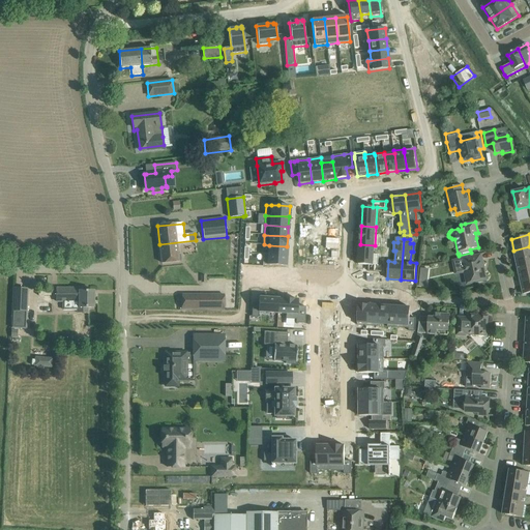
[(196,243),(196,240),(159,244),(162,263),(179,261),(181,261),(180,255),(178,255),(177,245),(196,243)]
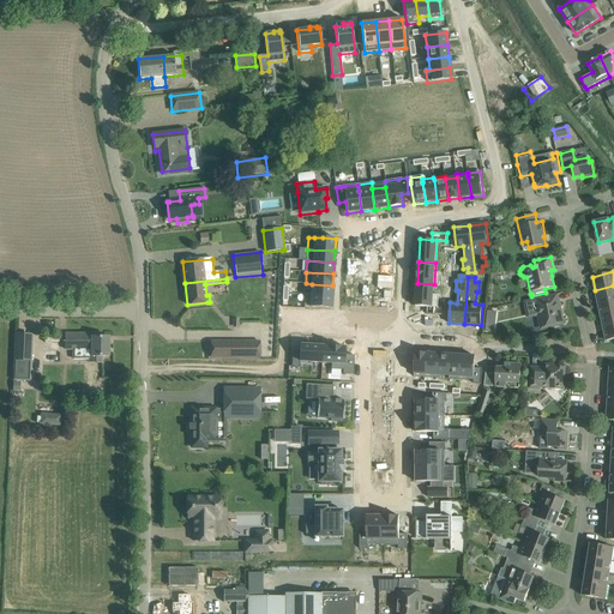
[(417,283),(415,306),(427,307),(427,314),(443,315),(443,307),(432,307),(434,284),(417,283)]
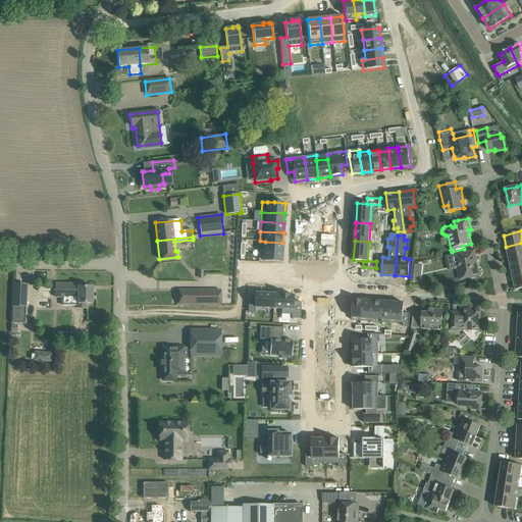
[(265,242),(264,251),(282,252),(282,243),(265,242)]
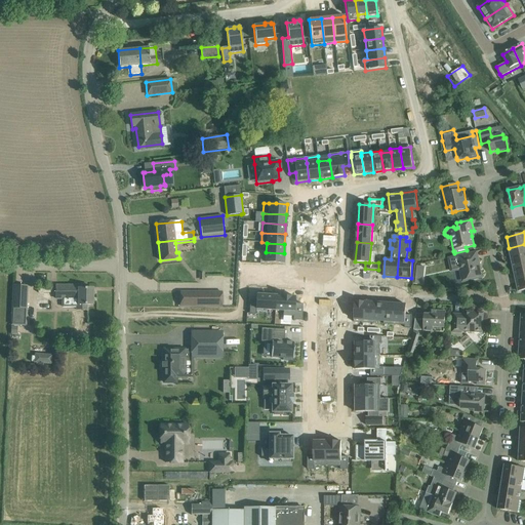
[(511,258),(524,255),(524,244),(509,248),(511,258)]
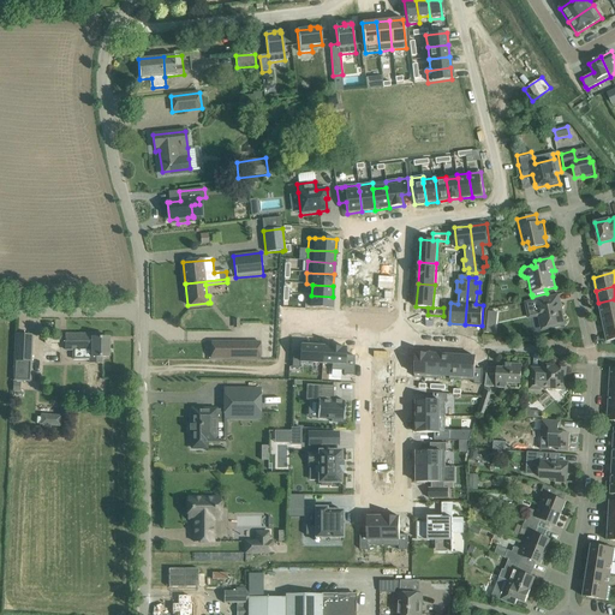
[(305,296),(305,308),(332,310),(333,297),(311,296),(305,296)]
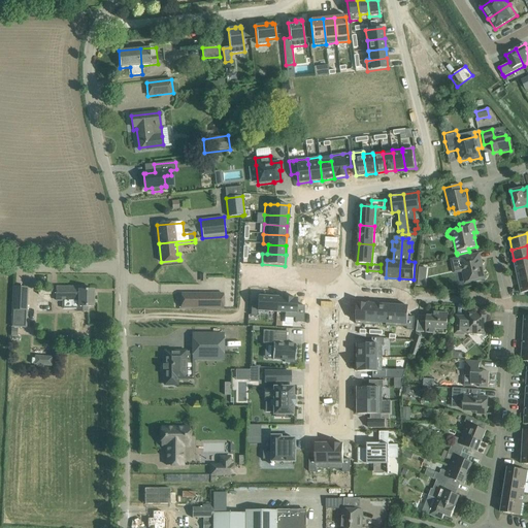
[(451,259),(451,260),(454,273),(462,271),(464,283),(483,278),(482,271),(484,270),(481,259),(480,260),(477,254),(451,259)]
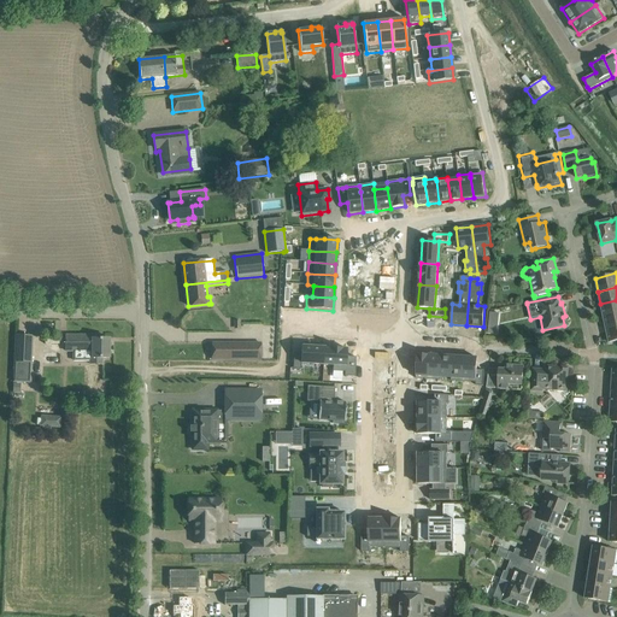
[(604,317),(616,313),(616,300),(600,304),(604,317)]
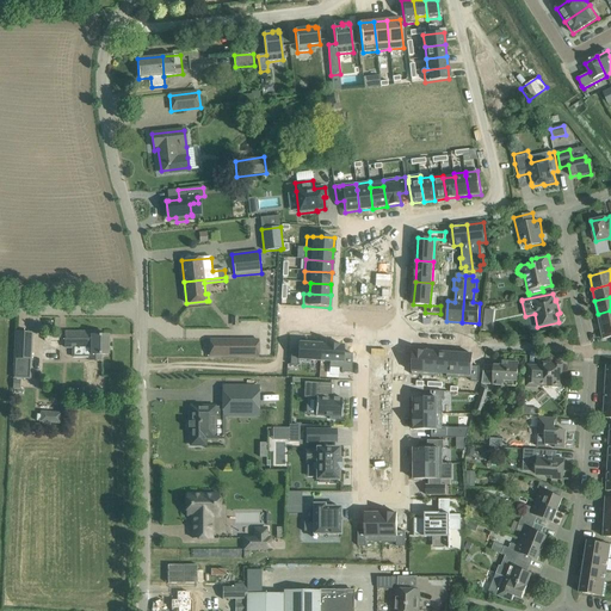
[(494,331),(495,309),(485,309),(483,329),(494,331)]
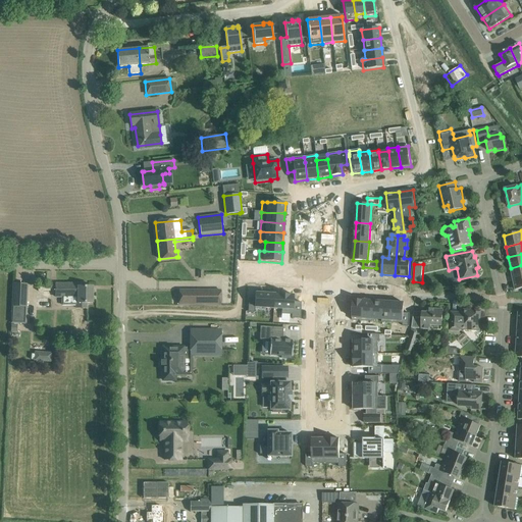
[(513,278),(521,276),(521,265),(511,268),(513,278)]
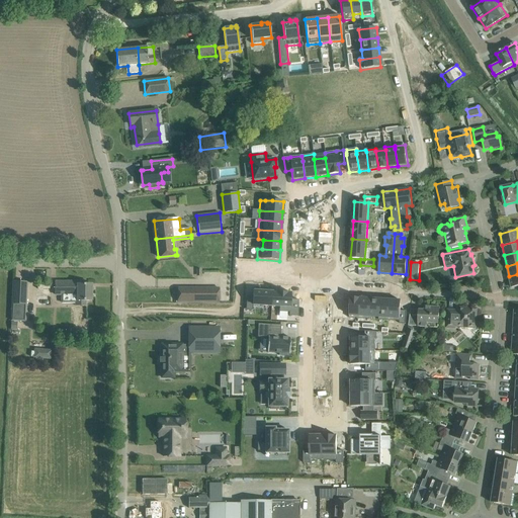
[(517,274),(509,276),(511,287),(517,285),(517,274)]
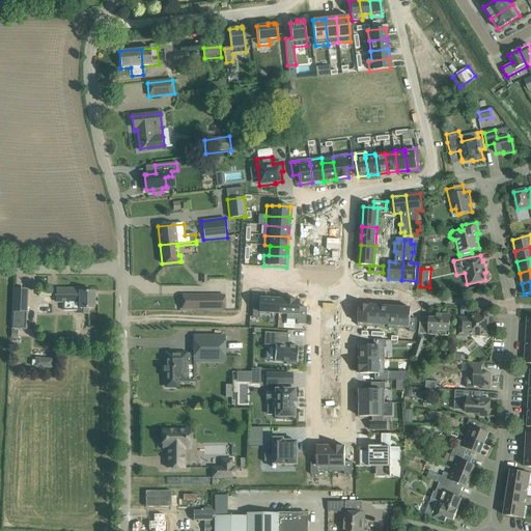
[(87,288),(56,289),(56,303),(62,303),(62,311),(77,311),(77,314),(87,314),(87,309),(93,309),(93,291),(87,291),(87,288)]
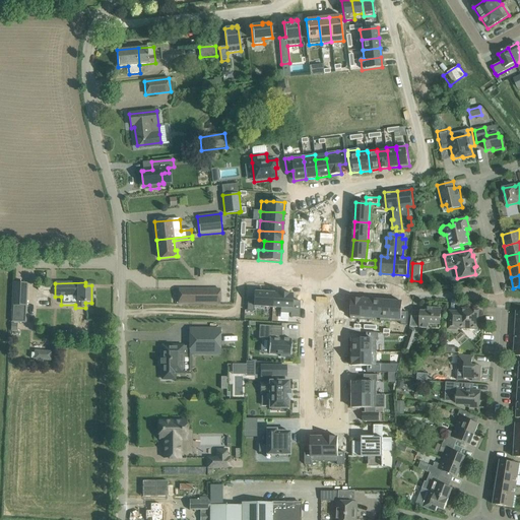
[(13,283),(12,305),(26,306),(27,283),(13,283)]
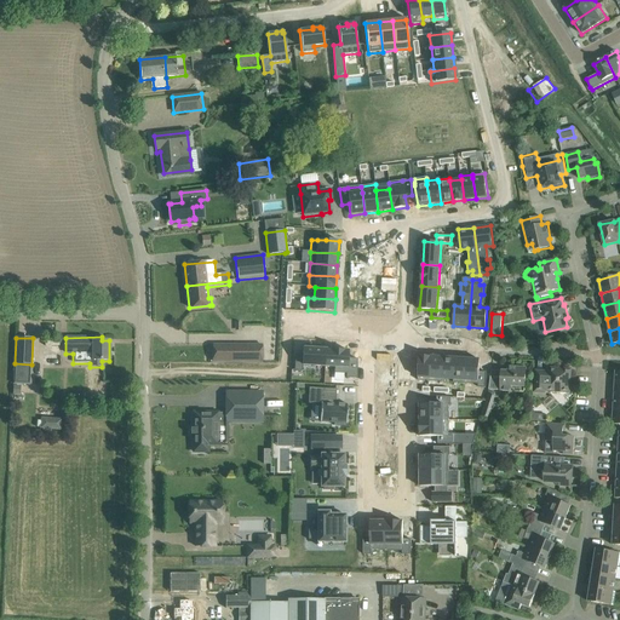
[(213,345),(213,362),(262,362),(262,345),(213,345)]
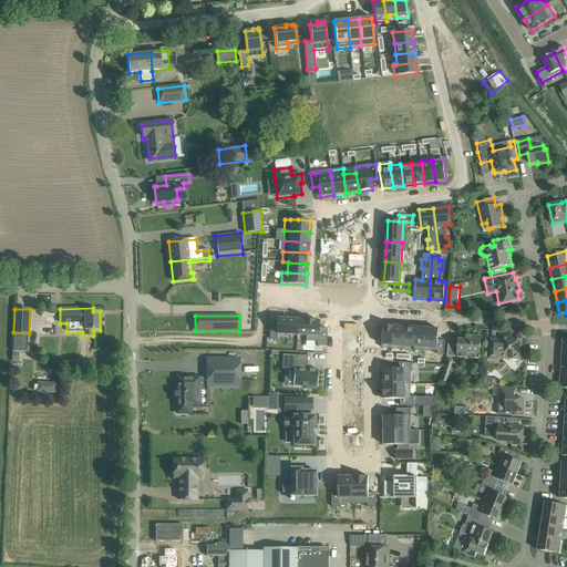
[(270,326),(269,339),(276,340),(277,334),(297,336),(298,320),(277,319),(277,326),(270,326)]
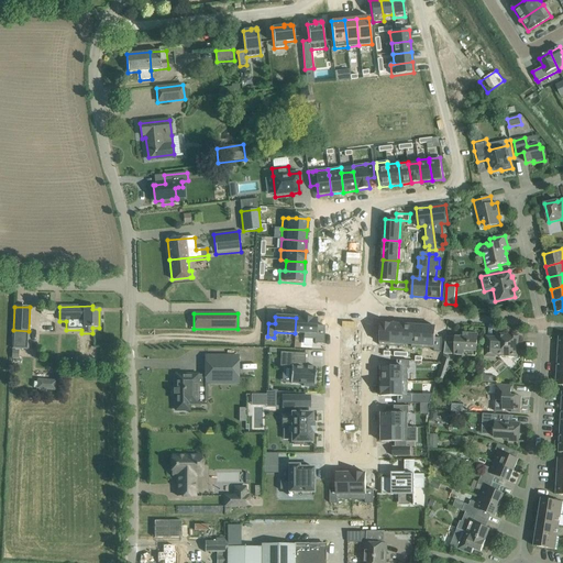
[(296,318),(295,333),(304,333),(304,339),(315,340),(315,343),(324,344),(324,327),(316,326),(317,319),(296,318)]
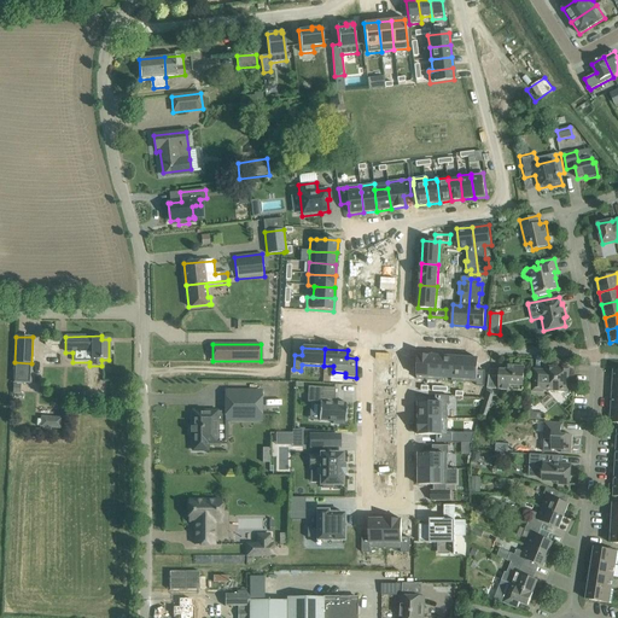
[(418,355),(417,375),(430,377),(431,355),(418,355)]
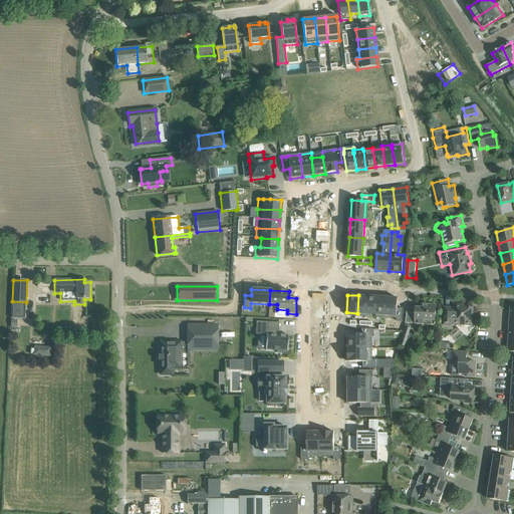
[(358,295),(357,313),(366,314),(368,296),(358,295)]
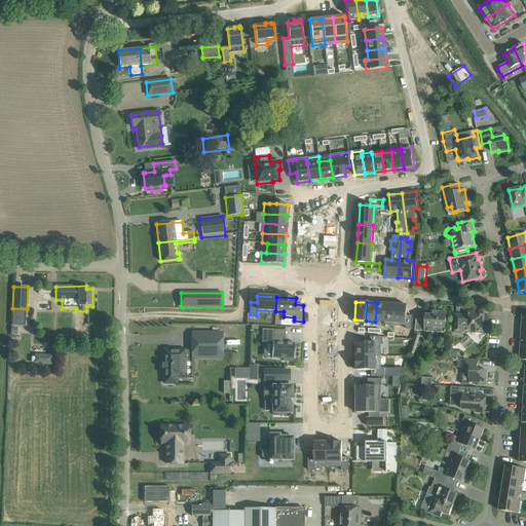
[(377,303),(375,322),(385,322),(386,304),(377,303)]
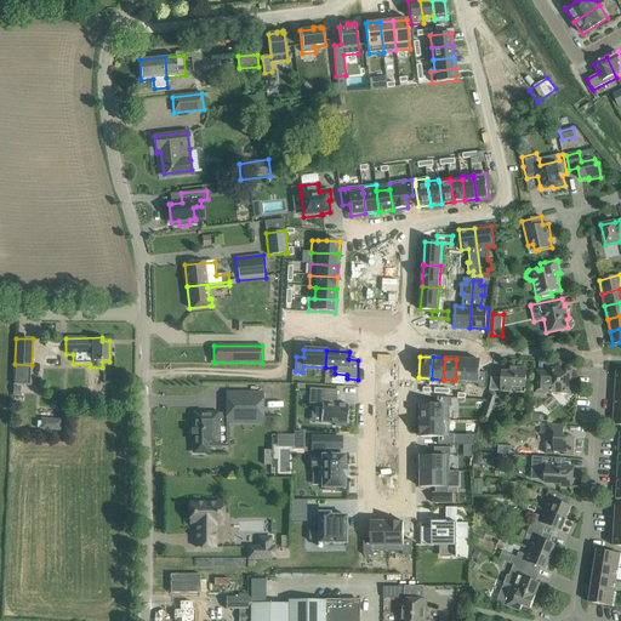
[(456,359),(455,380),(467,381),(468,359),(456,359)]
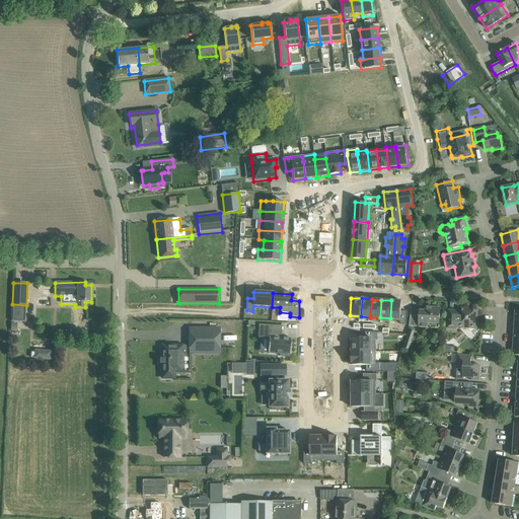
[(391,300),(390,318),(400,318),(400,323),(406,324),(408,311),(401,311),(401,301),(391,300)]
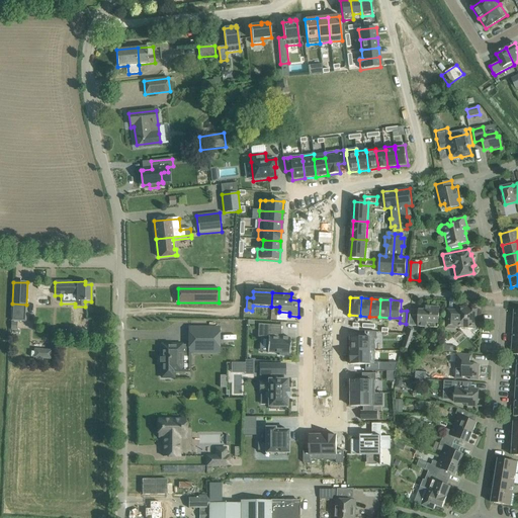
[(419,321),(418,326),(427,327),(427,323),(438,323),(439,318),(439,308),(424,306),(424,308),(424,310),(420,310),(419,310),(419,321)]
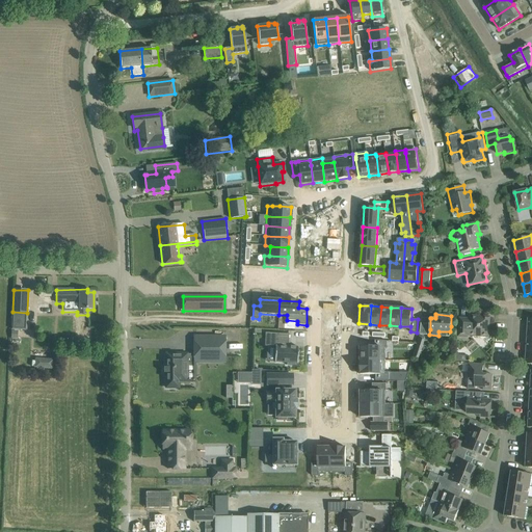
[(481,335),(481,336),(488,337),(489,328),(488,328),(488,318),(471,317),(471,320),(469,320),(469,318),(459,318),(458,337),(468,337),(468,335),(481,335)]
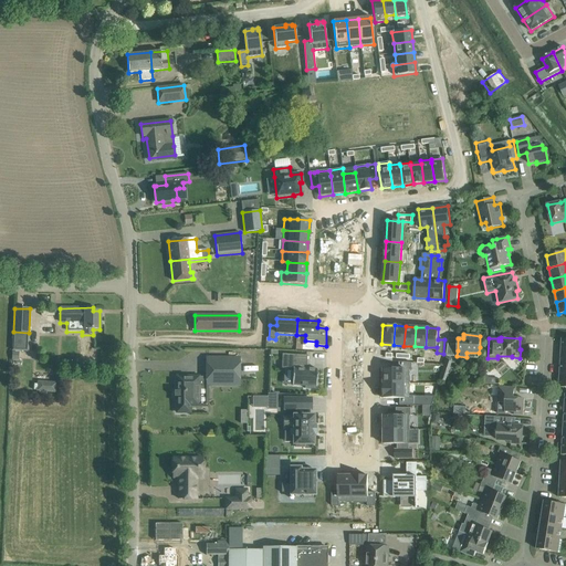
[(282,354),(281,370),(283,370),(293,370),(292,386),(293,386),(300,386),(304,386),(304,389),(305,389),(315,389),(315,387),(316,387),(317,369),(316,369),(316,370),(306,369),(307,356),(282,354)]
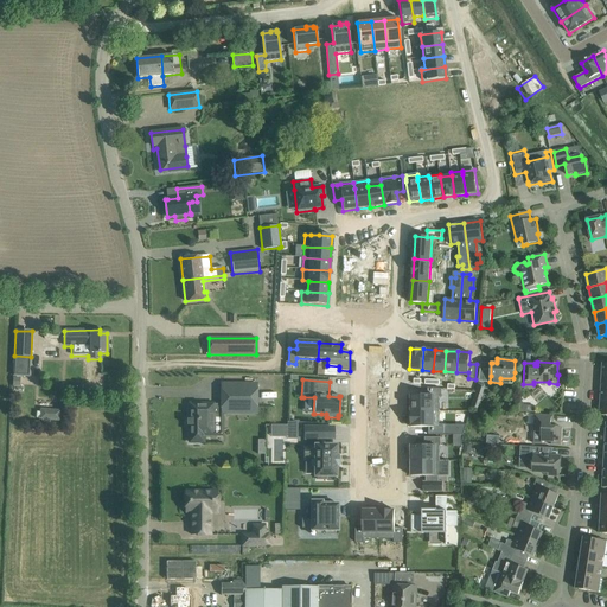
[(256,384),(221,384),(221,414),(256,414),(256,384)]
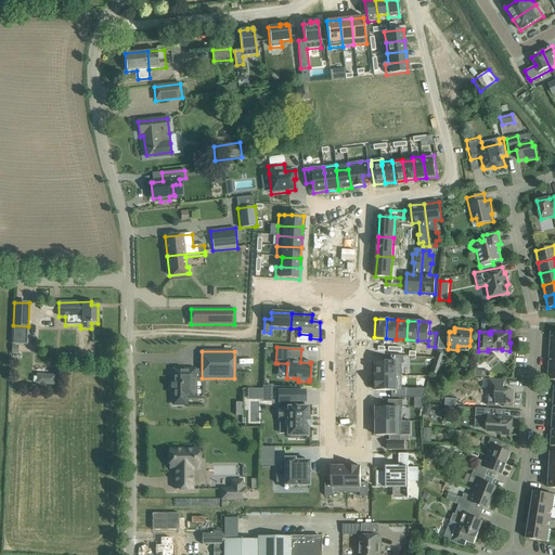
[(431,372),(437,373),(442,355),(438,352),(431,372)]
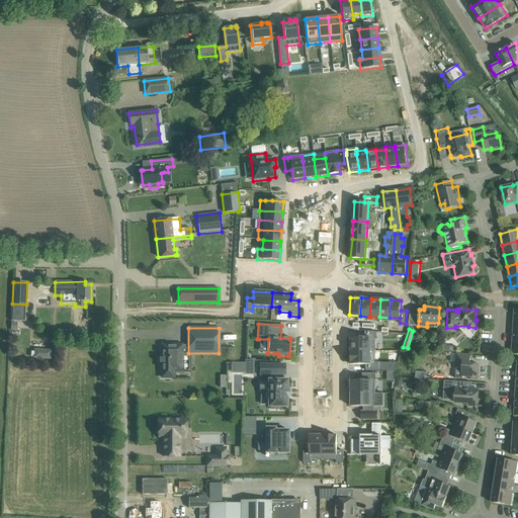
[(365,337),(351,337),(351,351),(375,351),(375,338),(376,338),(376,332),(365,331),(365,337)]
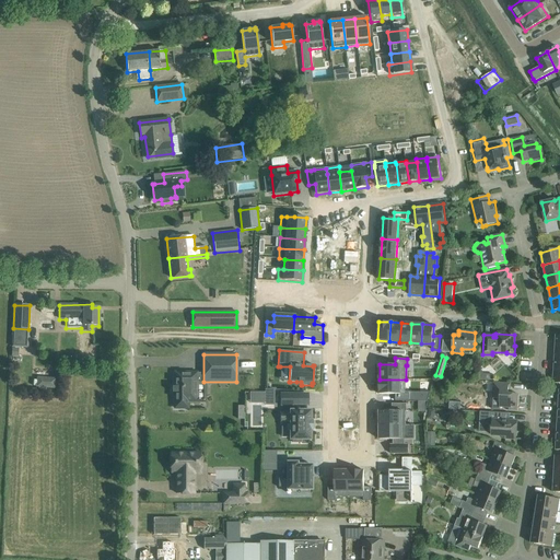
[(175,387),(173,387),(173,393),(175,393),(175,408),(188,408),(188,401),(197,401),(197,382),(201,382),(201,376),(201,373),(175,373),(175,382),(175,387)]
